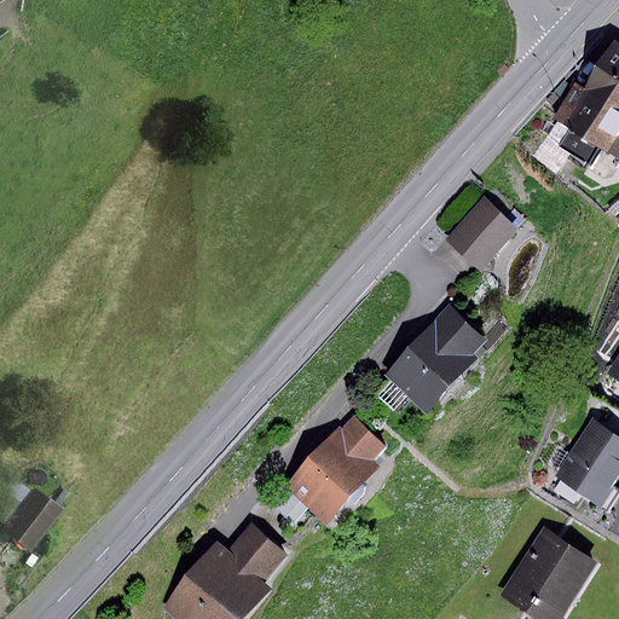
[(618,42),(614,40),(584,90),(574,84),(551,121),(618,162),(618,42)]
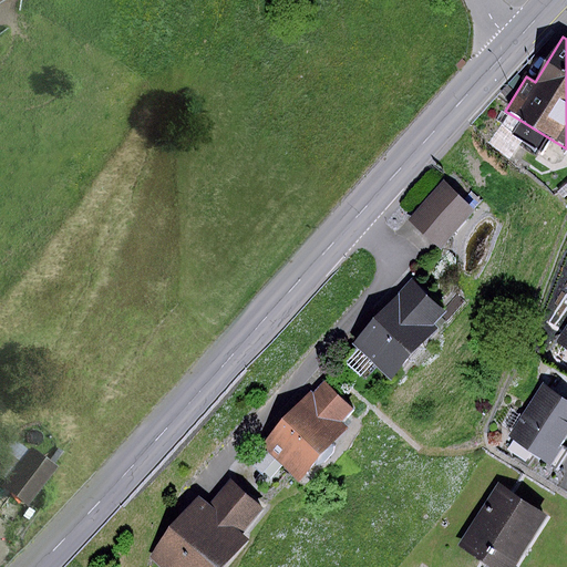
[(478,205),(450,181),(415,219),(444,245),(478,205)]
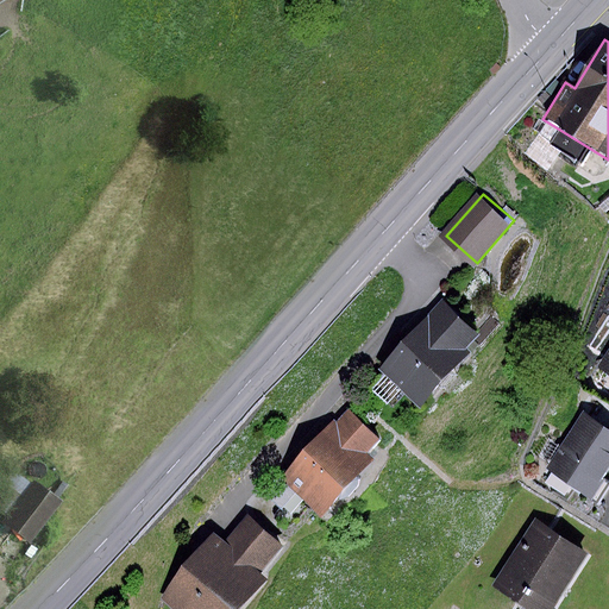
[(479,334),(443,300),(378,369),(420,408),(471,353),(466,349),(479,334)]
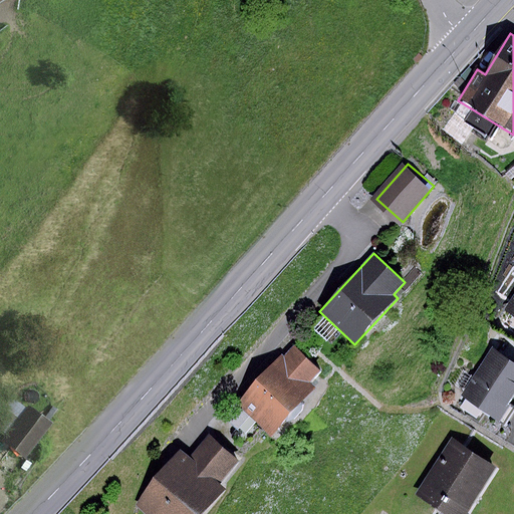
[(513,297),(505,311),(513,316),(513,297)]
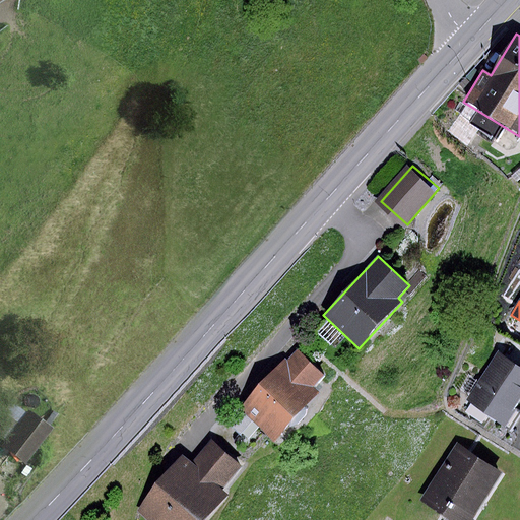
[(325,375),(298,350),(287,362),(284,360),(239,408),(274,442),(320,392),(314,387),(325,375)]
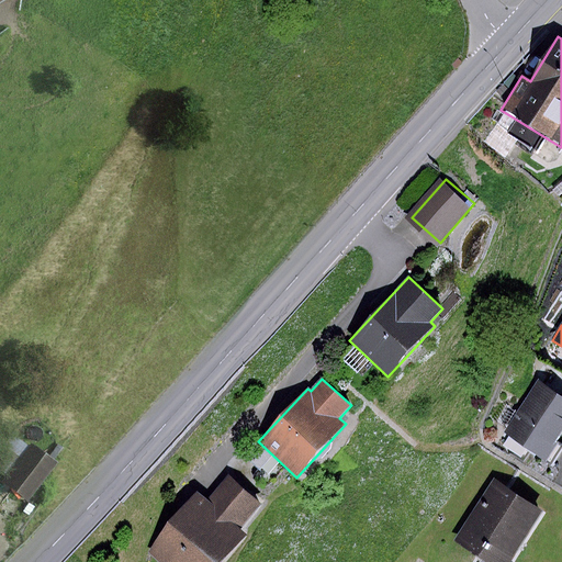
[(561,433),(561,397),(536,381),(502,433),(544,460),(561,433)]
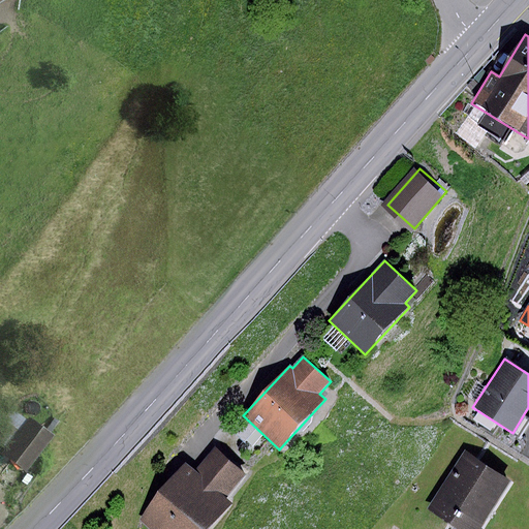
[(24,423),(0,450),(0,461),(19,476),(47,441),(24,423)]
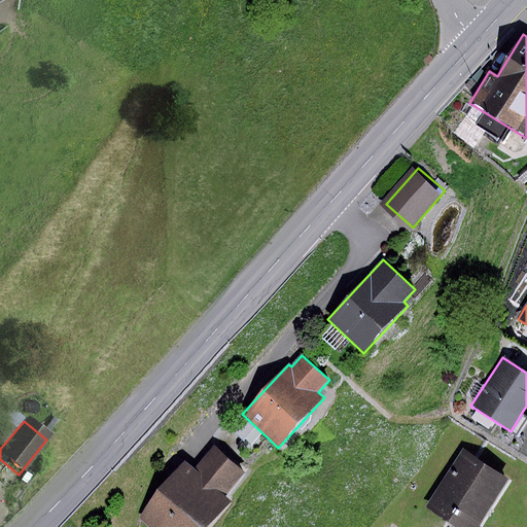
[(194,468),(183,460),(137,515),(151,526),(212,526),(233,502),(225,496),(246,471),(214,445),(194,468)]
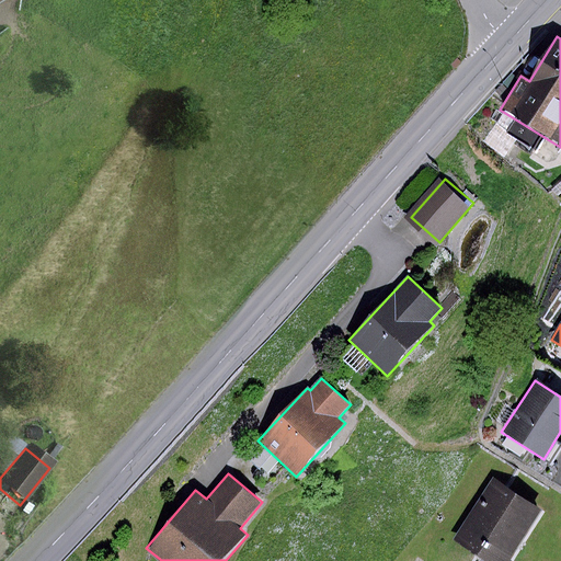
[(507,560),(541,510),(492,479),(454,539),(488,560),(507,560)]
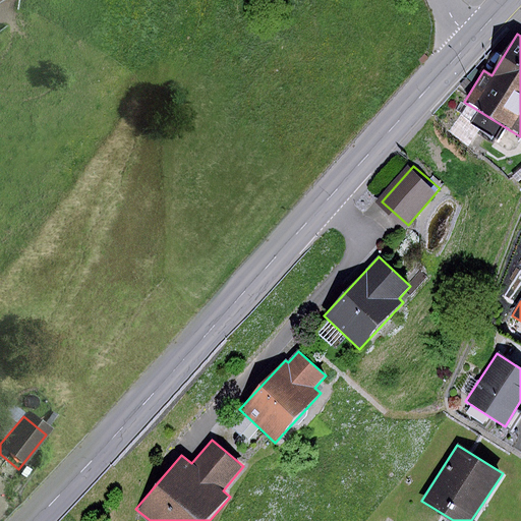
All buildings are outlined.
